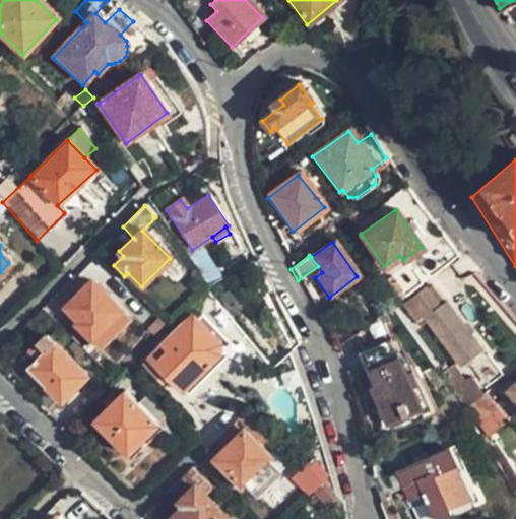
[(255,286),(245,271),(222,285),(233,302),(255,286)]
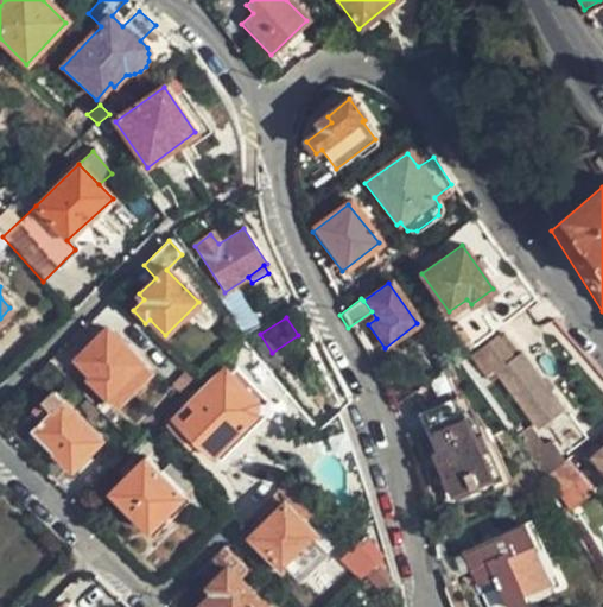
[(106,397),(139,362),(105,329),(74,360),(90,375),(87,379),(106,397)]
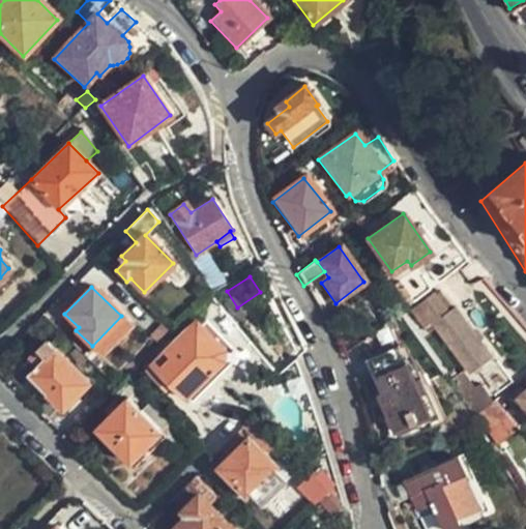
[(473,381),(495,364),(441,294),(414,315),(430,335),(434,331),(473,381)]
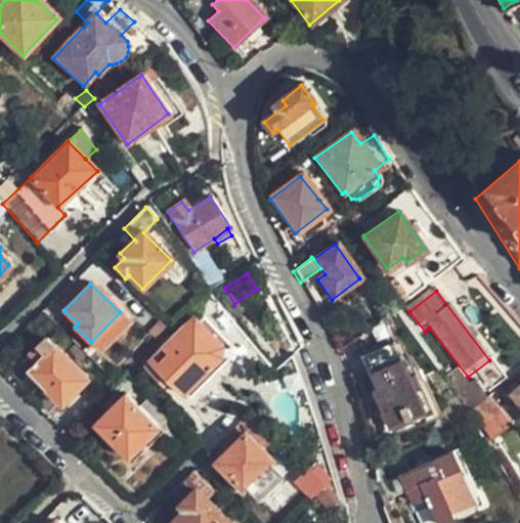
[(200,315),(231,346),(245,333),(213,301),(200,315)]
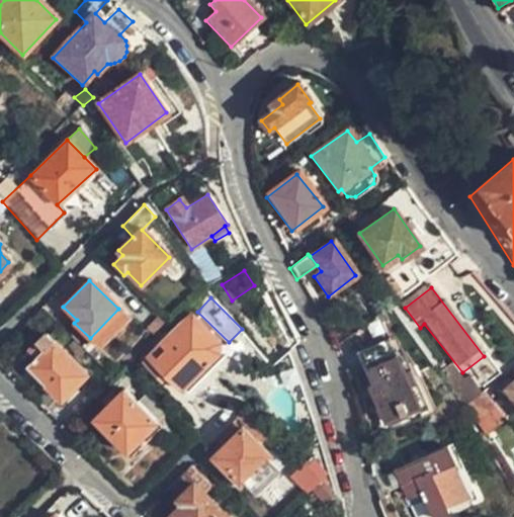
[(175,330),(151,355),(154,360),(148,366),(161,379),(164,376),(179,392),(217,355),(217,341),(194,320),(180,334),(175,330)]
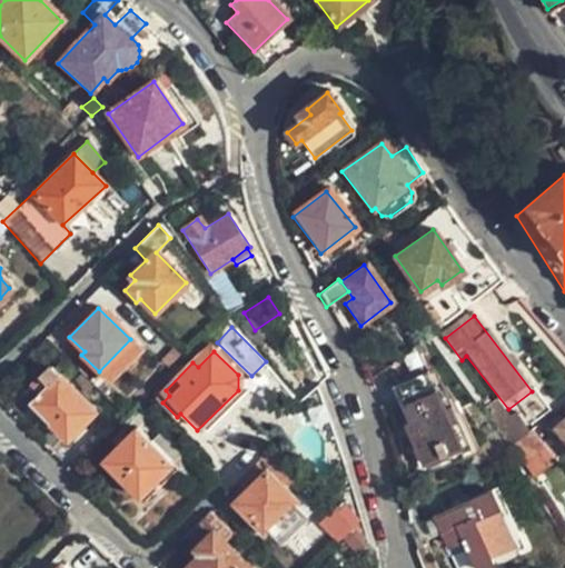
[(36,378),(38,380),(43,386),(36,395),(27,405),(63,440),(91,414),(46,368),(36,378)]
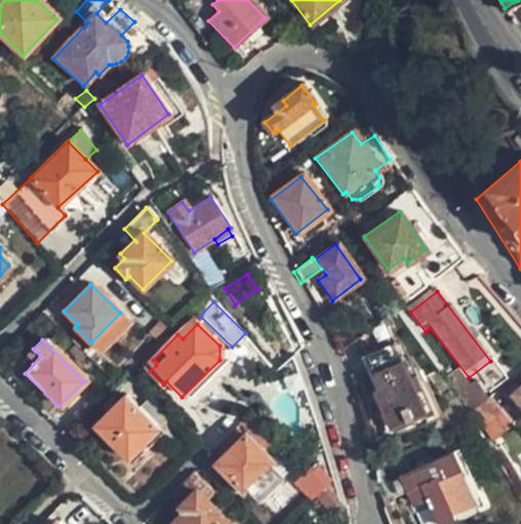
[(425,411),(399,352),(396,353),(392,344),(364,356),(382,396),(378,396),(386,412),(381,414),(388,428),(425,411)]
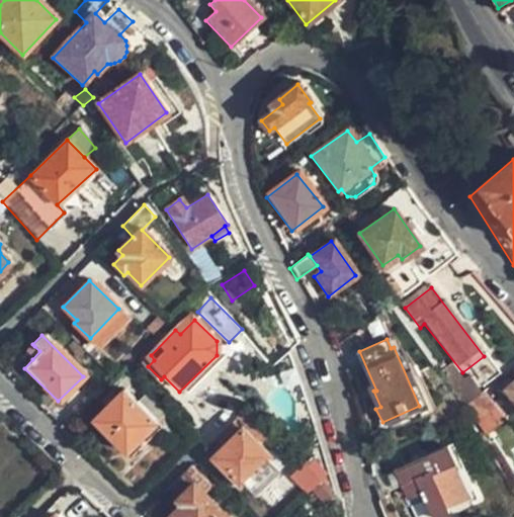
[(39,351),(34,346),(27,354),(32,359),(39,351)]
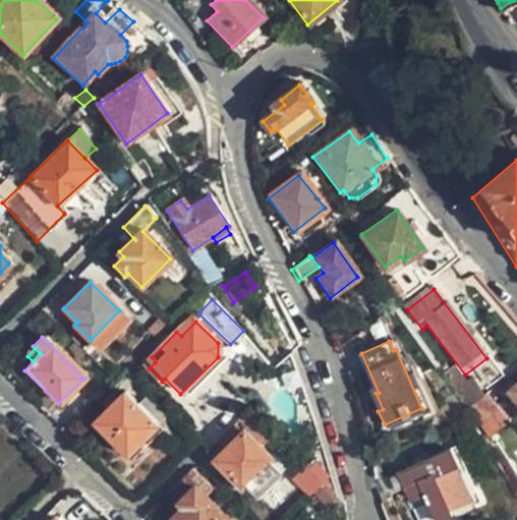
[(155,362),(152,357),(145,364),(149,368),(155,362)]
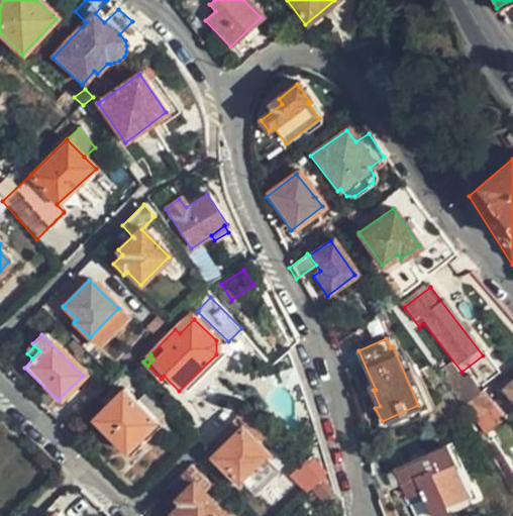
[(437,373),(462,406),(473,398),(478,394),(481,392),(468,375),(463,378),(450,363),(437,373)]
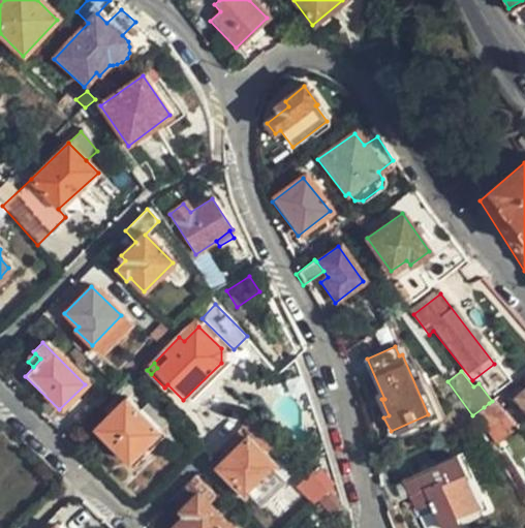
[(524,389),(515,398),(524,409),(524,389)]
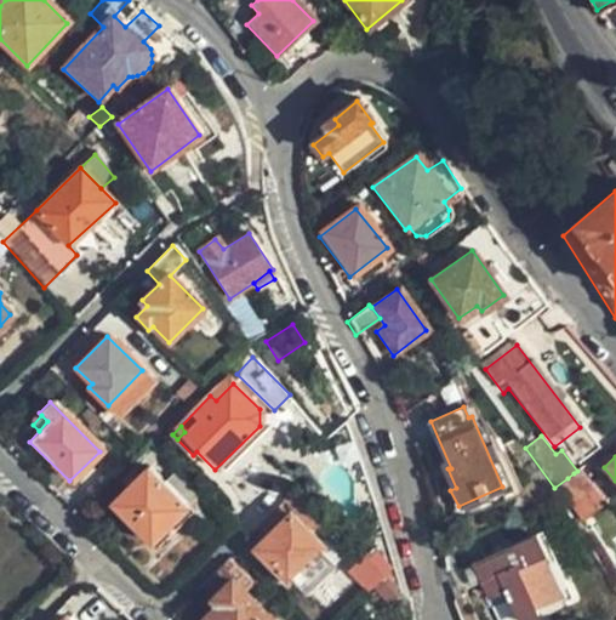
[(184,507),(199,494),(172,467),(159,483),(184,507)]
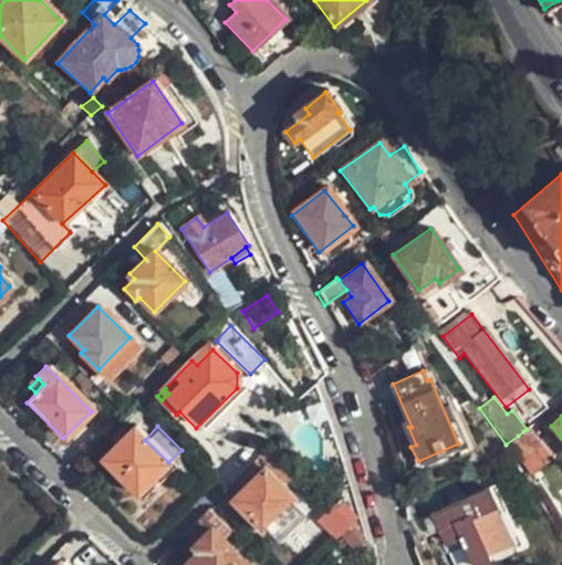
[(134,497),(168,462),(145,440),(132,427),(97,460),(134,497)]
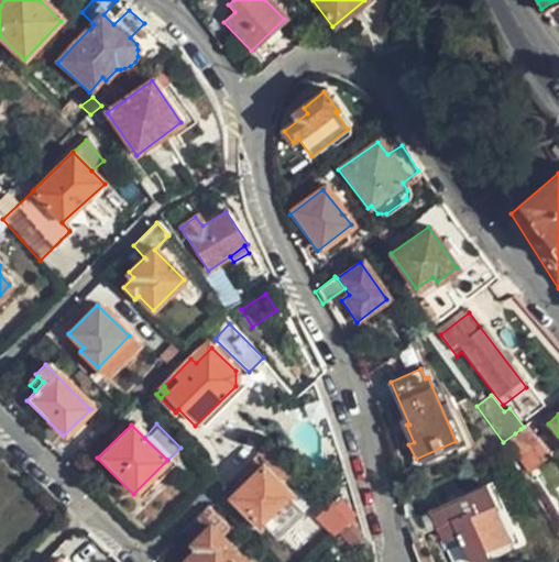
[(515,433),(503,442),(527,475),(540,465),(527,445),(532,443),(521,429),(515,433)]
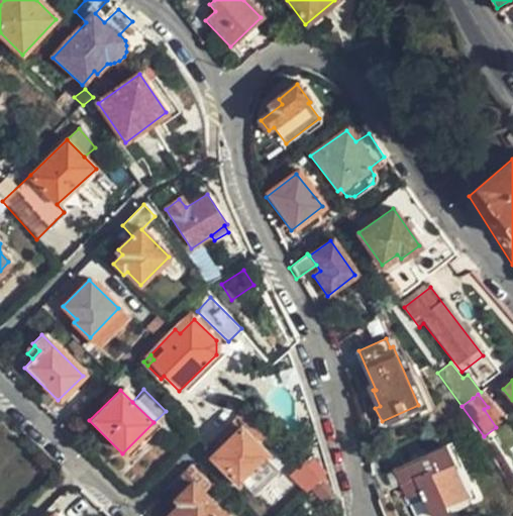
[(238,481),(267,452),(240,426),(212,455),(238,481)]
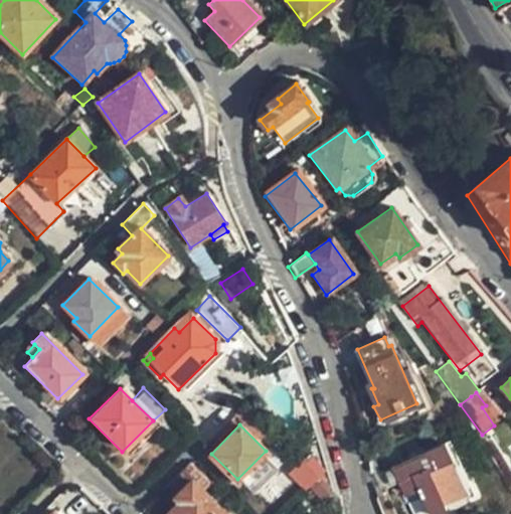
[(439,448),(399,466),(403,477),(398,481),(404,495),(418,489),(419,494),(422,494),(431,513),(436,513),(446,510),(442,500),(459,493),(439,448)]
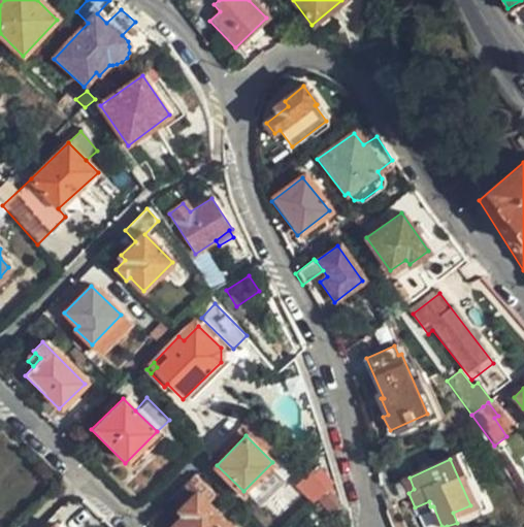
[(342,491),(317,462),(298,479),(324,507),(342,491)]
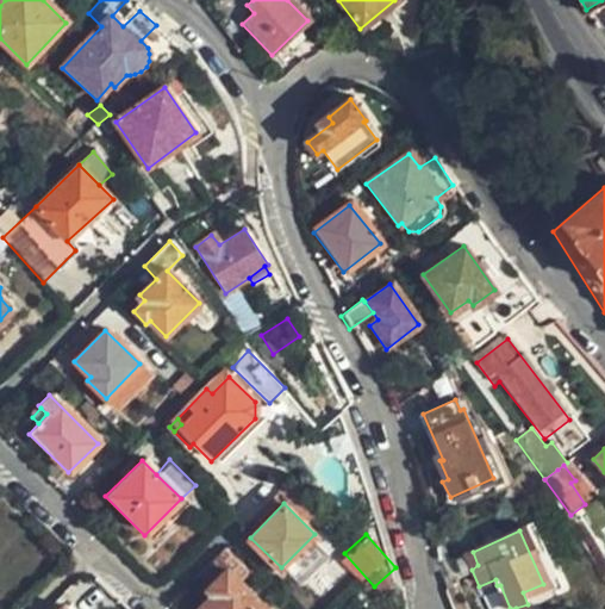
[(231,565),(218,552),(193,577),(212,595),(198,608),(267,608),(226,570),(231,565)]
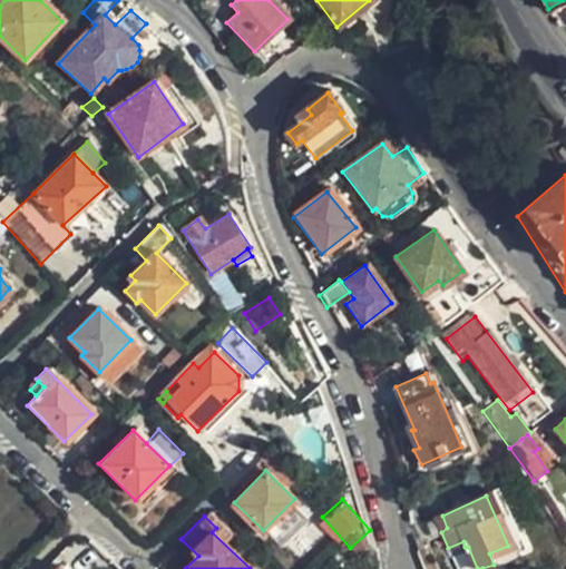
[(442,516),(410,530),(416,542),(441,532),(447,528),(442,516)]
